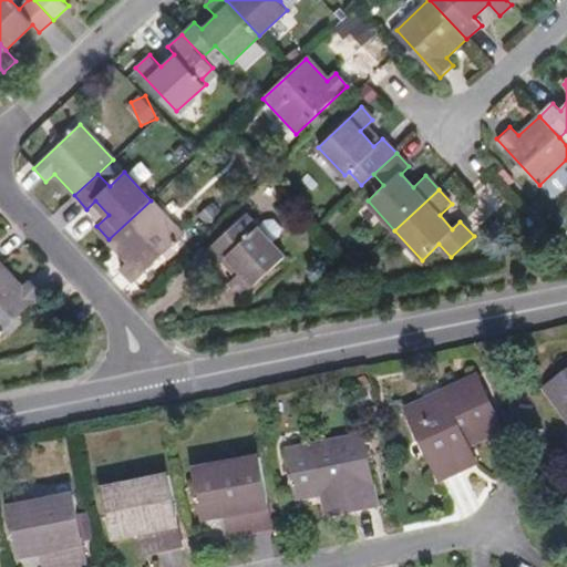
[(184,235),(151,200),(109,239),(129,261),(120,269),(132,284),(184,235)]
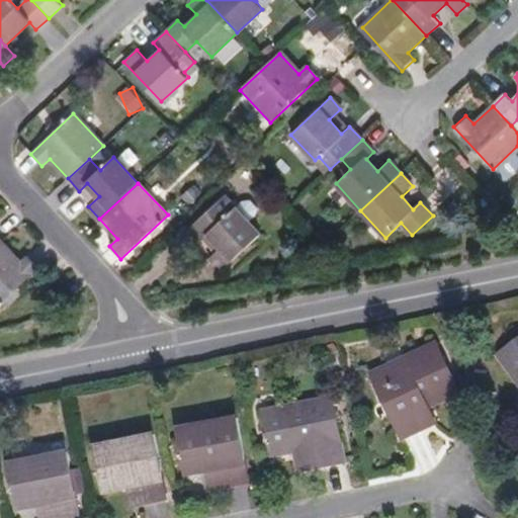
[(222,271),(262,233),(253,223),(257,219),(261,207),(255,200),(243,202),(239,206),(236,206),(233,209),(222,198),(190,228),(202,241),(209,235),(222,248),(210,259),(222,271)]
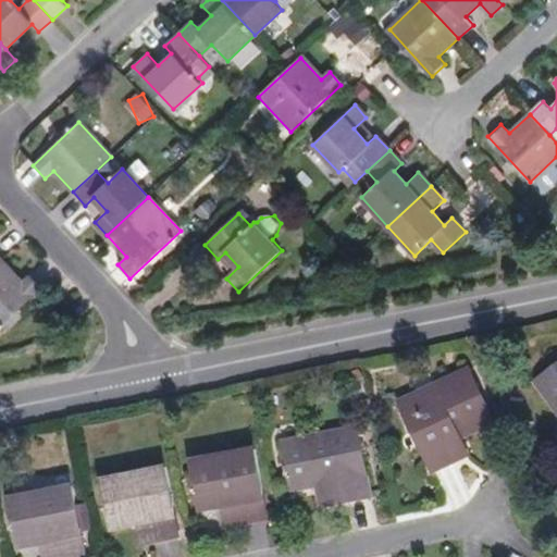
[(0,325),(40,289),(28,276),(22,282),(2,261),(0,262),(0,325)]
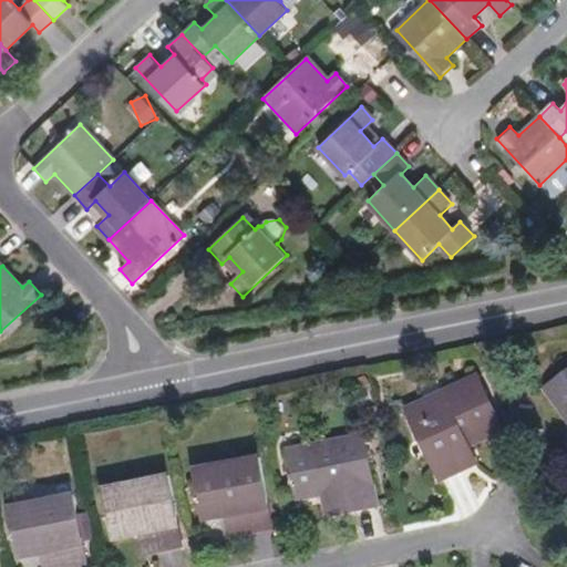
[(566,374),(545,391),(566,422),(566,374)]
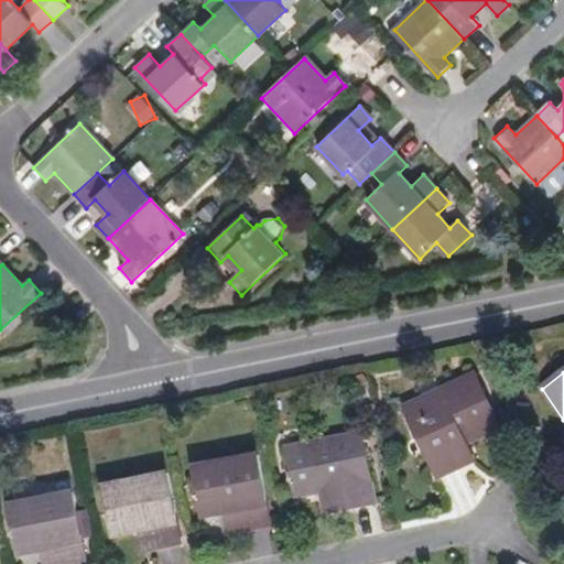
[(503,429),(478,373),(408,405),(440,477),(466,465),(459,449),(470,444),(503,429)]
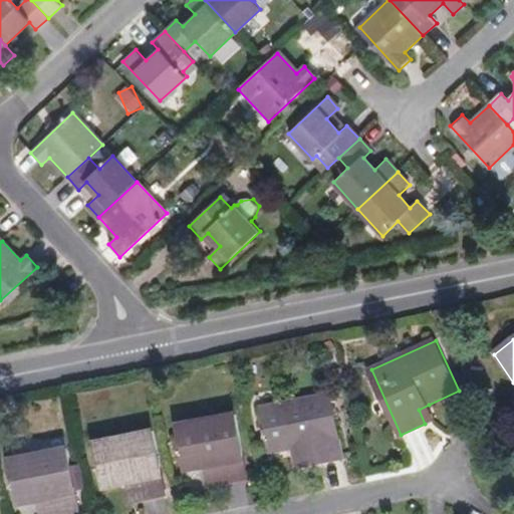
[(341,459),(329,395),(260,409),(268,454),(300,447),(304,467),(341,459)]
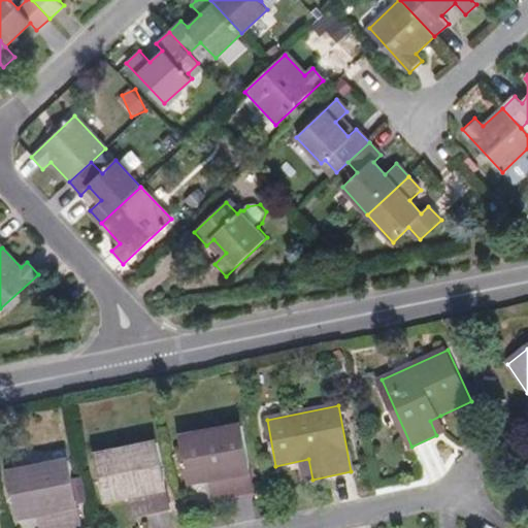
[(448,430),(440,416),(430,421),(436,435),(448,430)]
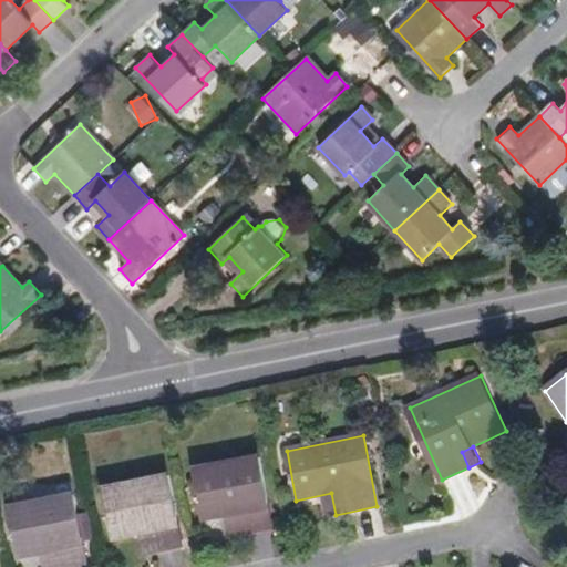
[(274,529),(260,459),(218,466),(220,480),(196,484),(204,523),(228,518),(238,516),(243,535),(274,529)]
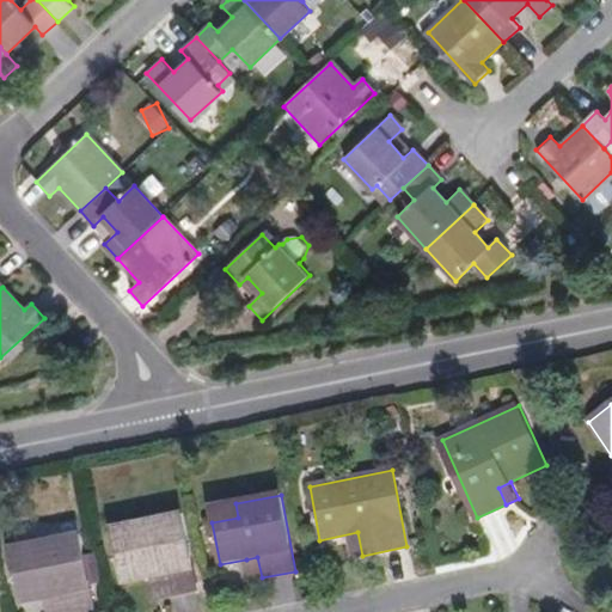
[(238,518),(236,503),(209,508),(212,522),(238,518)]
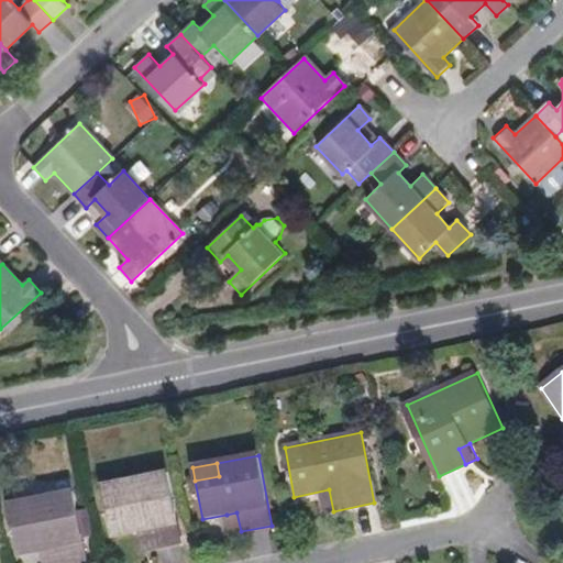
[(180,543),(167,473),(125,481),(129,495),(105,499),(112,537),(138,531),(147,530),(152,550),(180,543)]
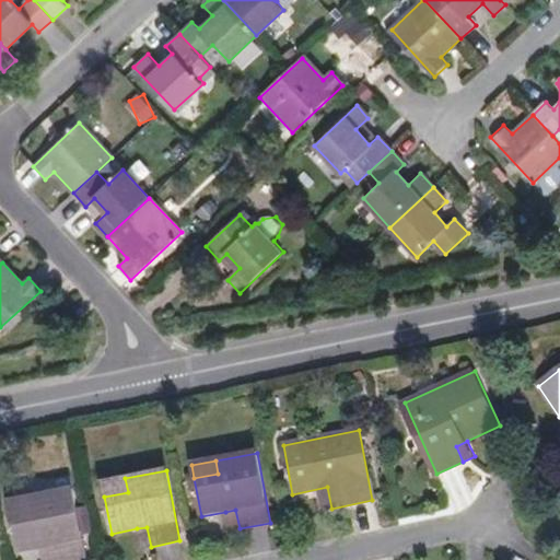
[(128,492),(125,478),(101,482),(104,497),(128,492)]
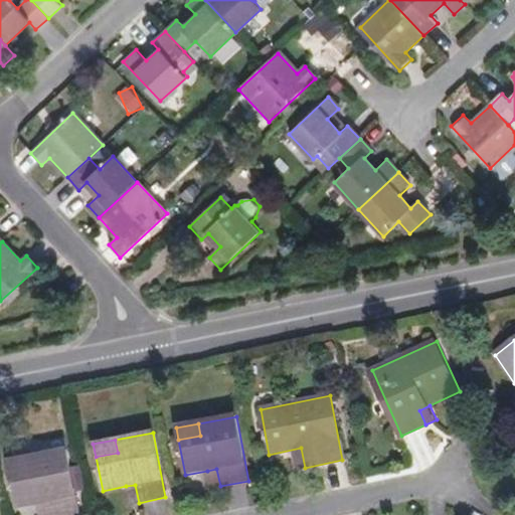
[(305,468),(301,448),(292,450),(295,469),(305,468)]
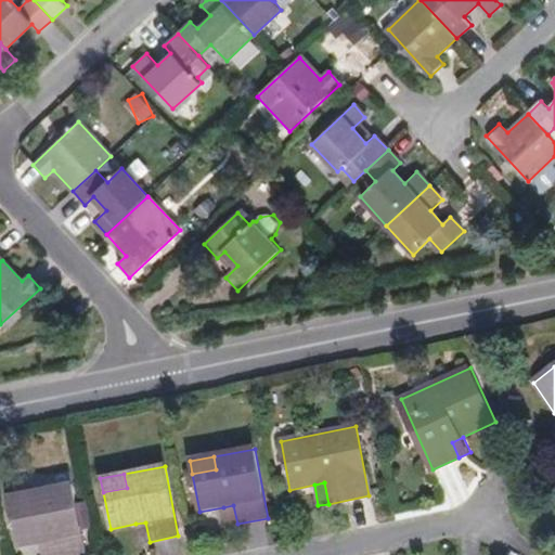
[(80,554),(87,554),(74,483),(33,492),(35,505),(12,510),(18,549),(41,543),(53,542),(55,554),(80,554)]
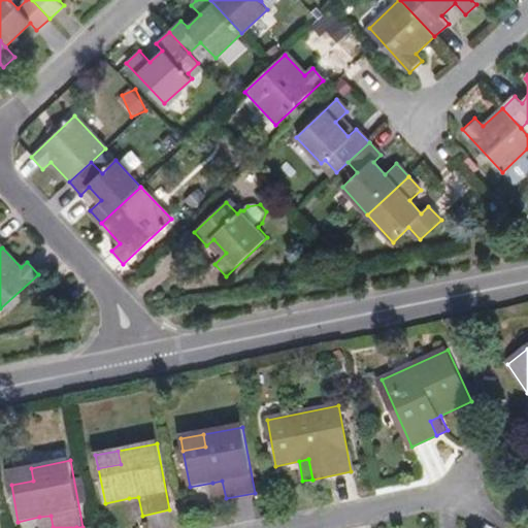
[(33,481),(31,468),(9,472),(11,485),(33,481)]
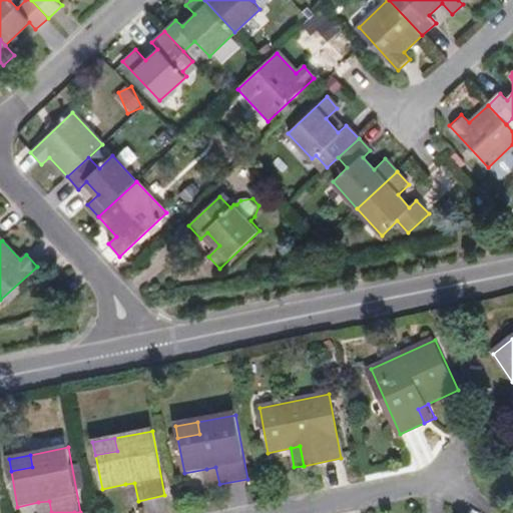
[(219,484),(215,467),(206,469),(209,486),(219,484)]
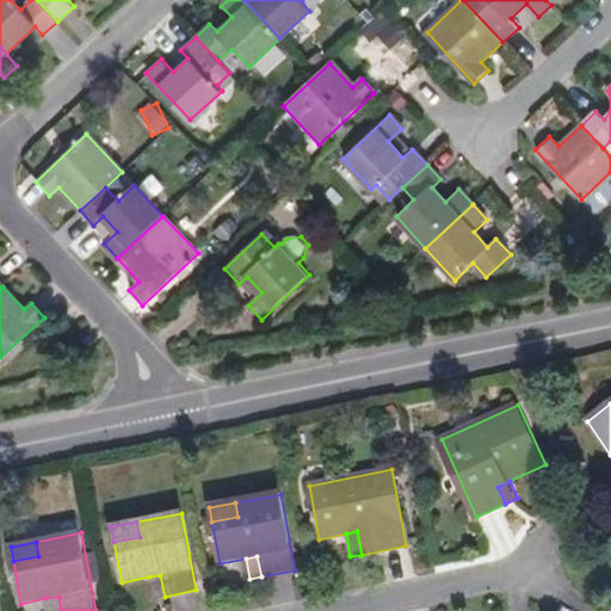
[(165,597),(160,575),(149,576),(153,599),(165,597)]
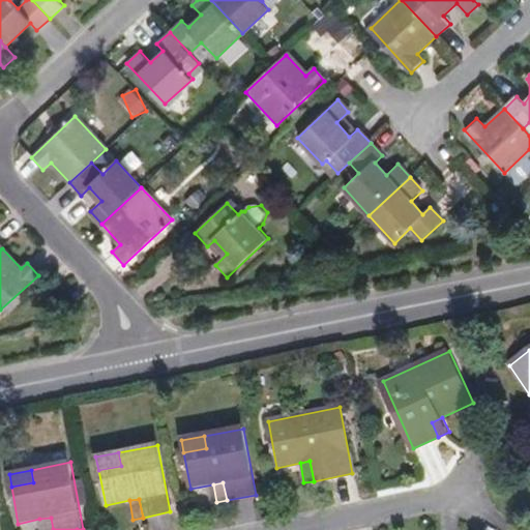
[(53,529),(51,518),(39,519),(41,529),(53,529)]
